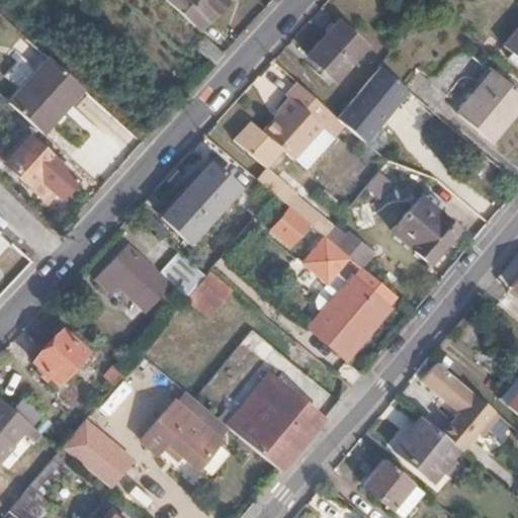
[(167,0),(192,24),(214,0),(167,0)]
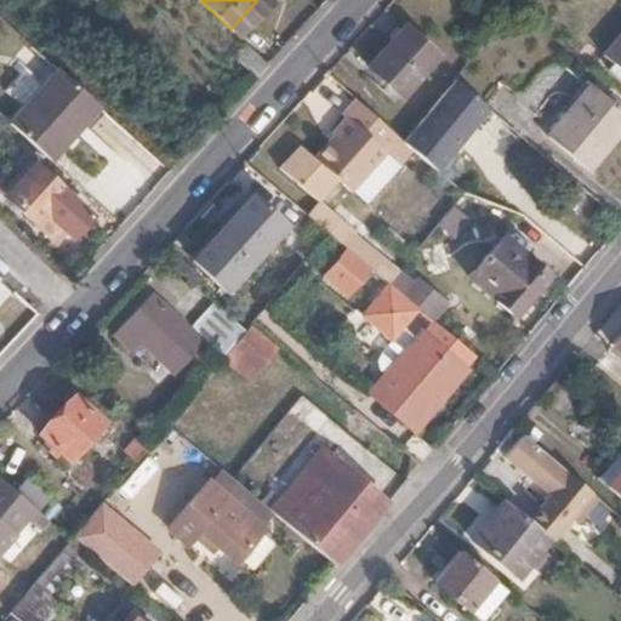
[(436,55),(402,24),(369,63),(400,92),(436,55)]
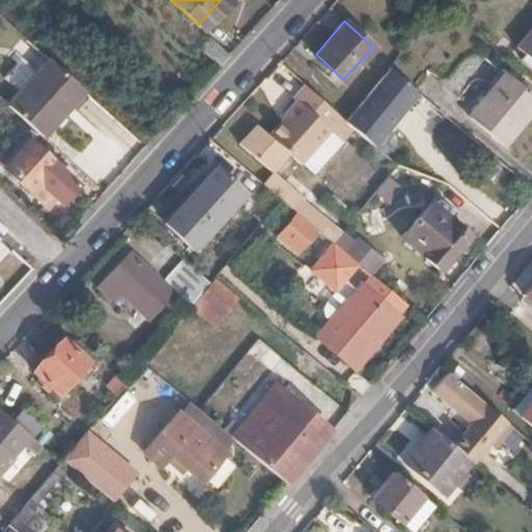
[(531,62),(531,29),(515,49),(531,62)]
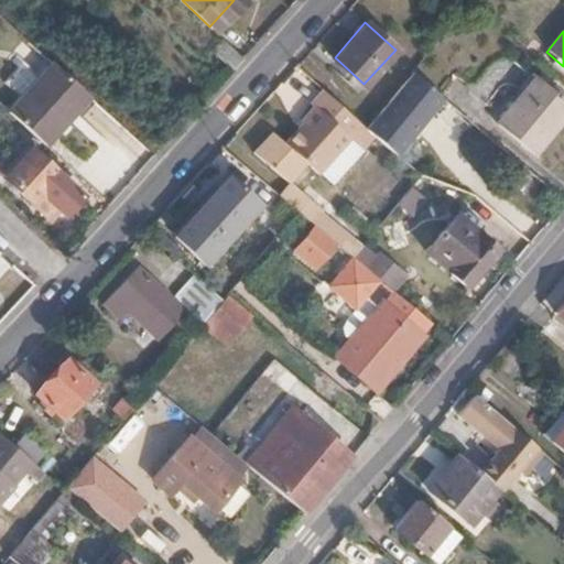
[(210,49),(231,68),(241,56),(221,39),(210,49)]
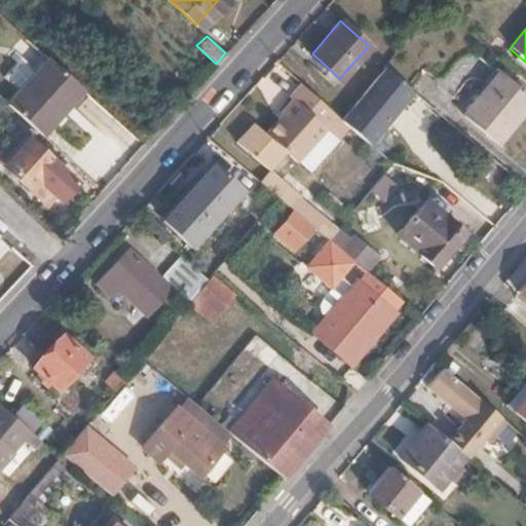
[(84,88),(49,57),(8,103),(43,135),(84,88)]
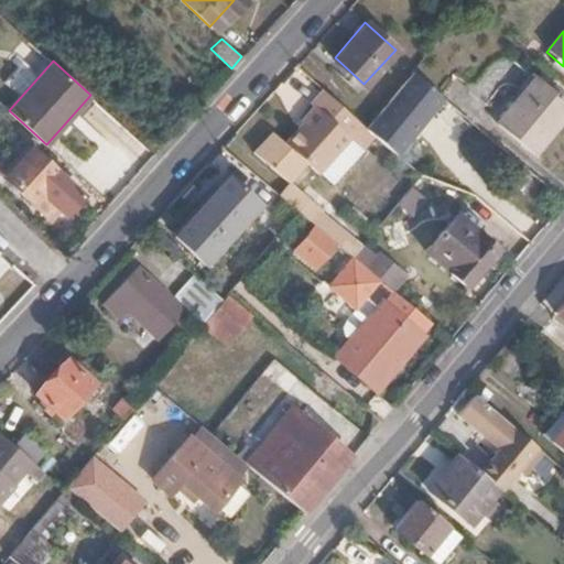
[(394,153),(442,97),(411,71),(366,127),(378,138),(394,153)]
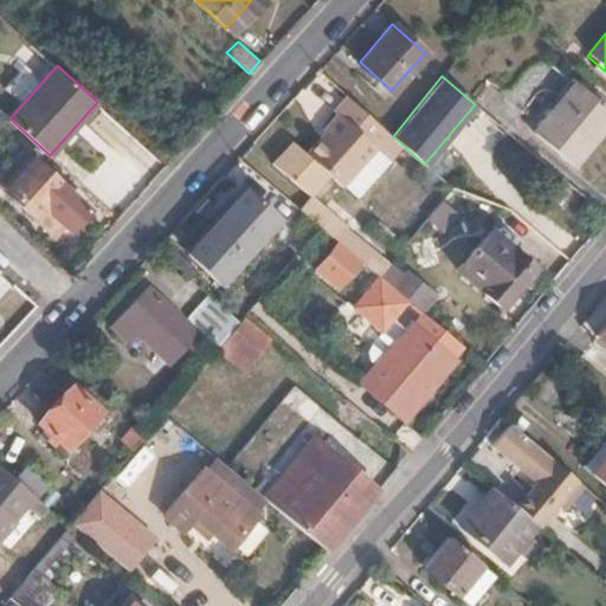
[(571,166),(605,122),(605,111),(573,85),(532,134),(571,166)]
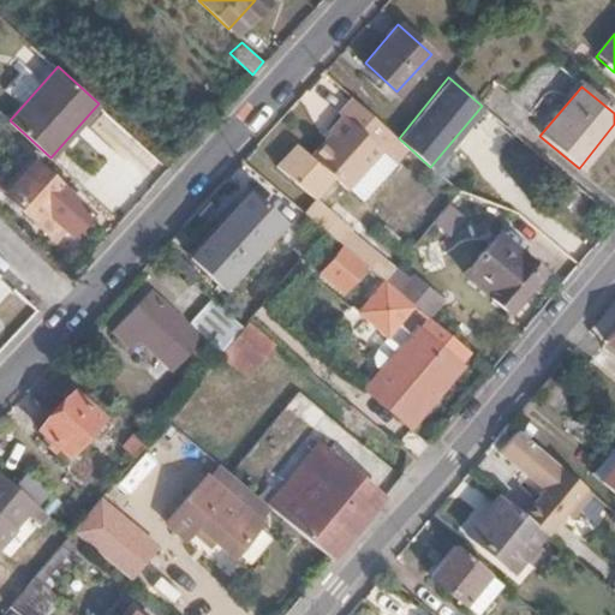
[(399,138),(354,97),(340,113),(344,117),(328,132),(332,138),(314,157),(347,191),(384,153),(399,167),(412,150),(399,138)]
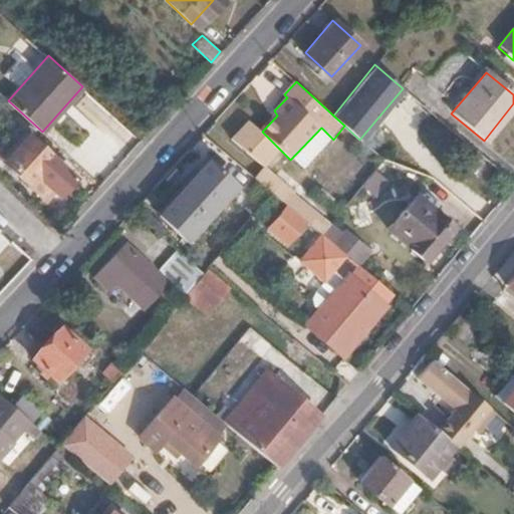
[(59,193),(73,178),(30,138),(7,163),(43,196),(51,187),(59,193)]
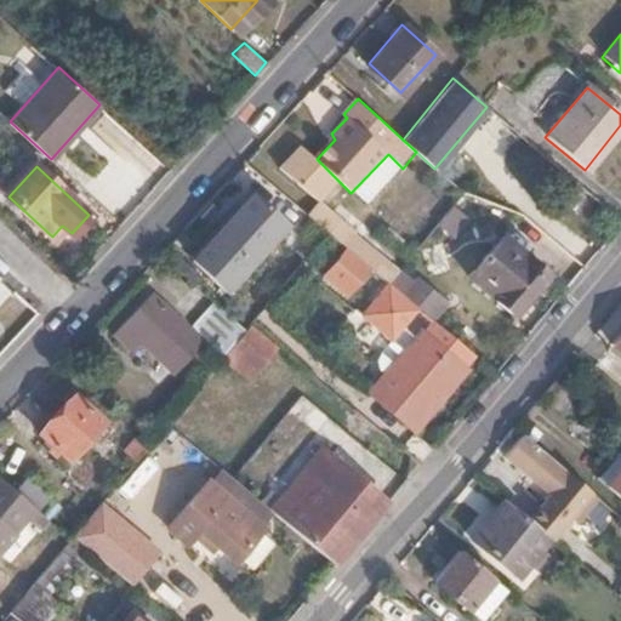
[(229,290),(288,226),(254,194),(194,258),(229,290)]
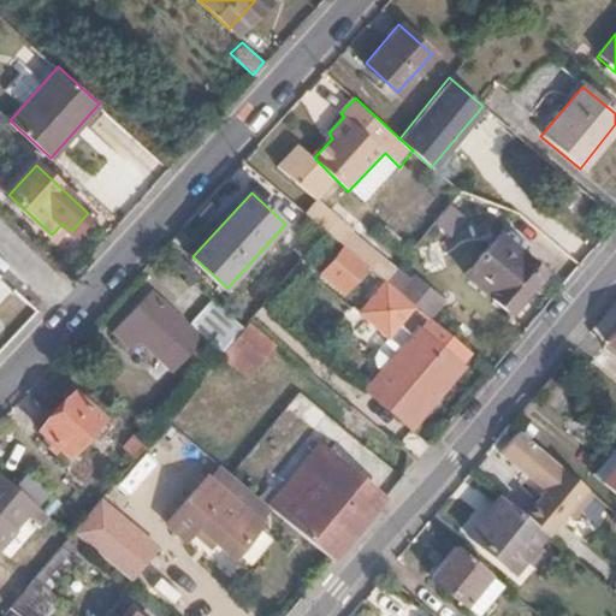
[(509,311),(545,267),(499,230),(465,272),(509,311)]
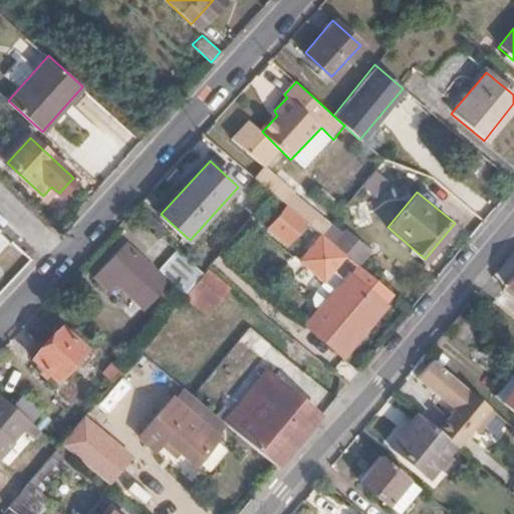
[(382,311),(398,299),(319,232),(314,238),(309,250),(309,258),(312,267),(315,272),(319,275),(323,271),(331,278),(321,290),(322,303),(300,328),(339,361),(381,309),(382,311)]
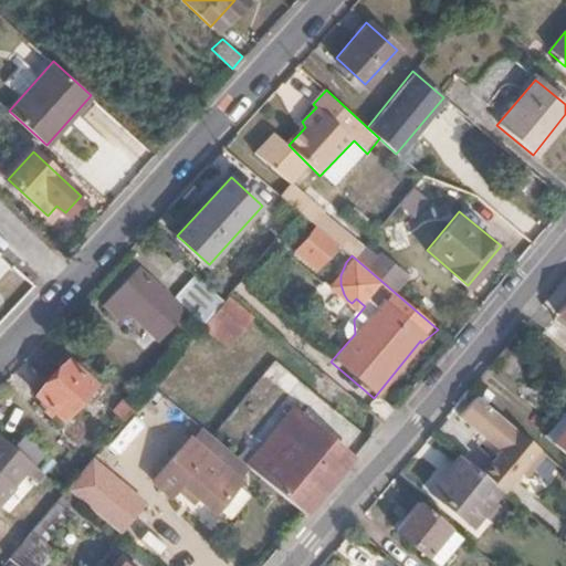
[(222,301),(195,275),(171,300),(136,269),(105,303),(121,318),(128,311),(177,355),(222,301)]
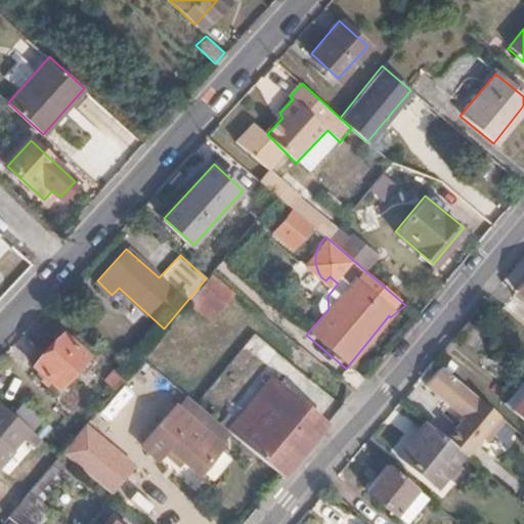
[(316,294),(317,292),(316,288),(313,286),(310,285),(306,286),(304,289),(303,292),(304,296),(307,298),(311,299),(314,297),(316,294)]
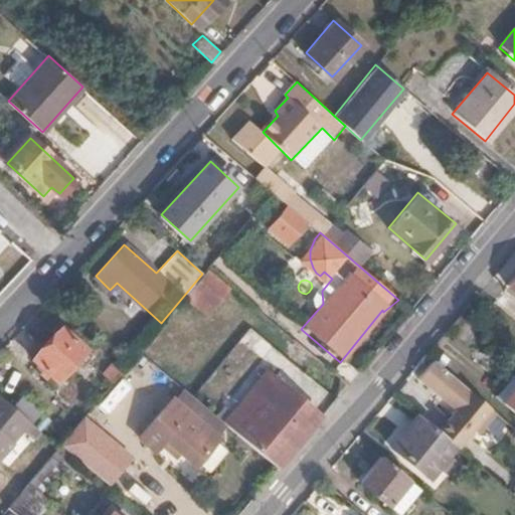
[(225,356),(238,367),(262,337),(247,327),(225,356)]
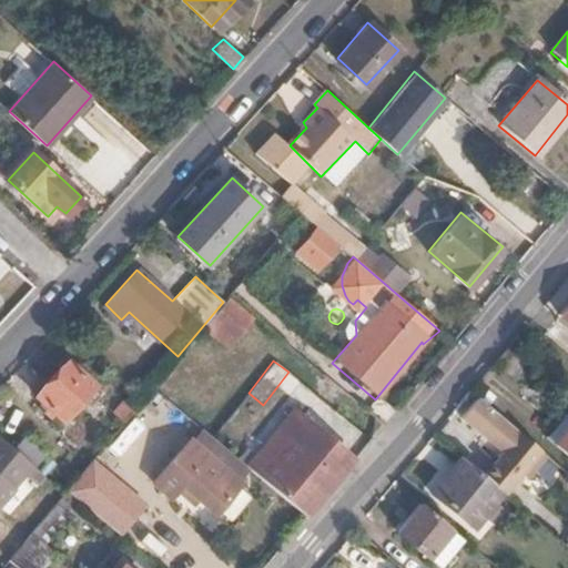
[(63,421),(94,386),(68,362),(37,395),(63,421)]
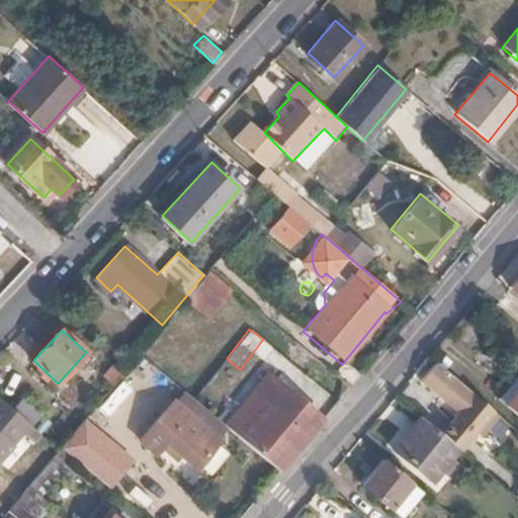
[(226,424),(279,469),(322,420),(299,400),(313,384),(281,356),(226,424)]
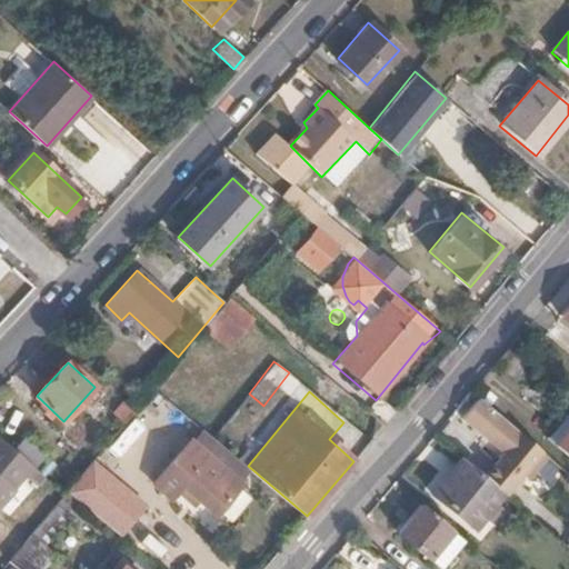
[(500,456),(520,431),(478,397),(462,417),(487,437),(482,442),(500,456)]
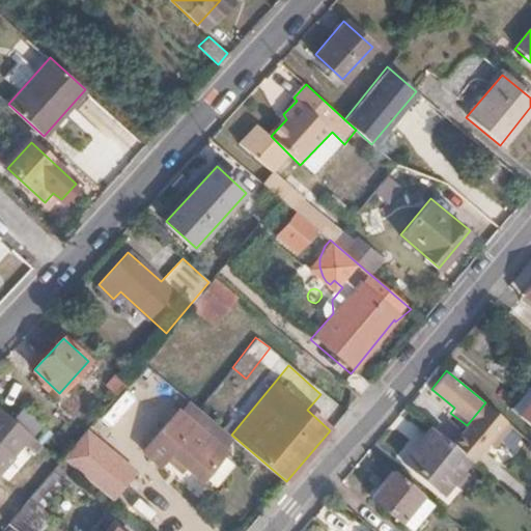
[(127,380),(117,372),(107,384),(116,392),(127,380)]
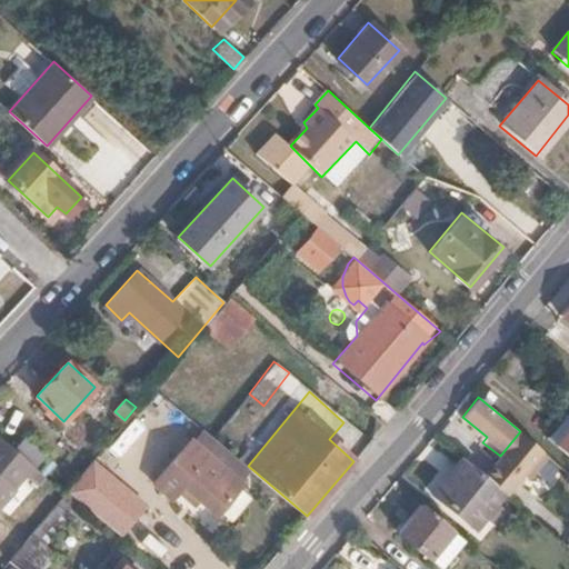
[(568,428),(557,443),(568,453),(568,428)]
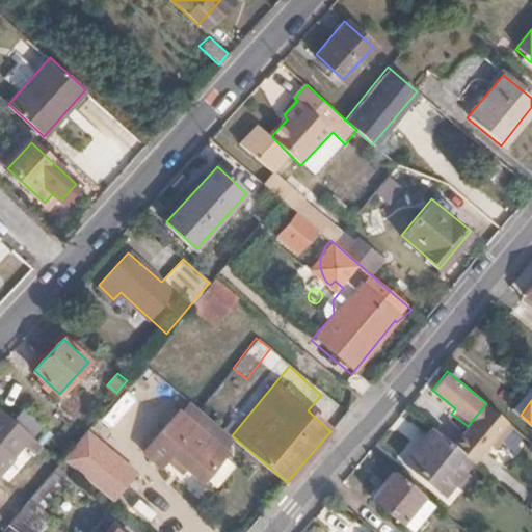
[(32,433),(0,405),(0,470),(32,433)]
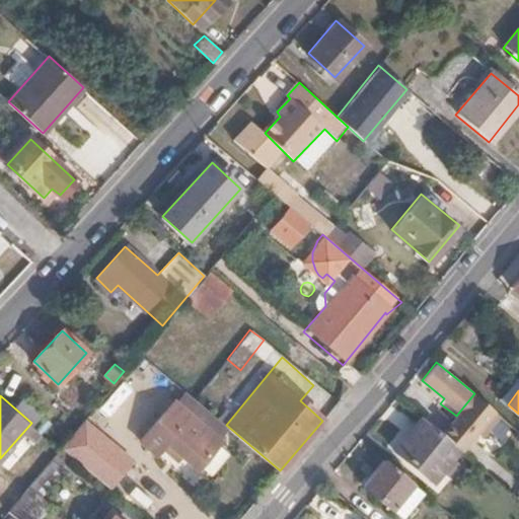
[(195,467),(217,440),(171,400),(139,439),(155,453),(166,441),(195,467)]
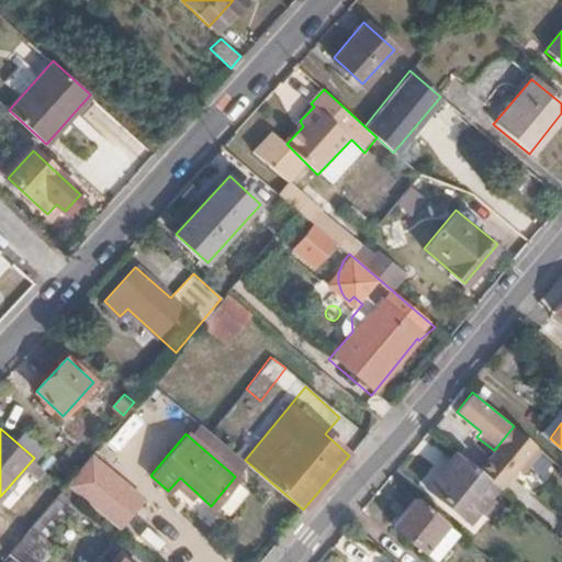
[(91,453),(67,482),(119,526),(143,495),(91,453)]
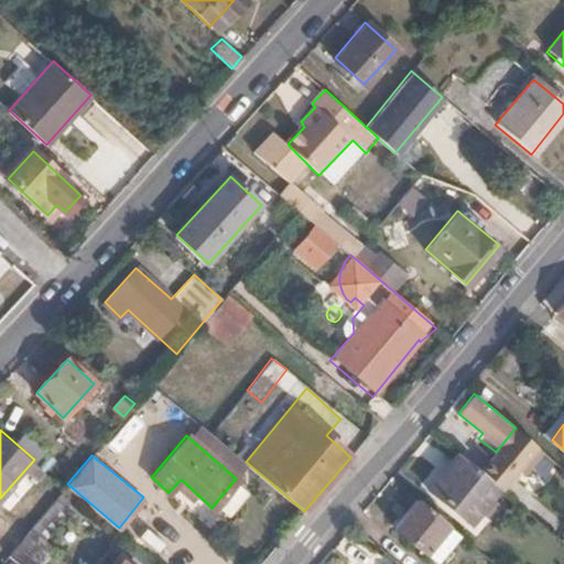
[(498,489),(457,455),(429,489),(468,523),(498,489)]
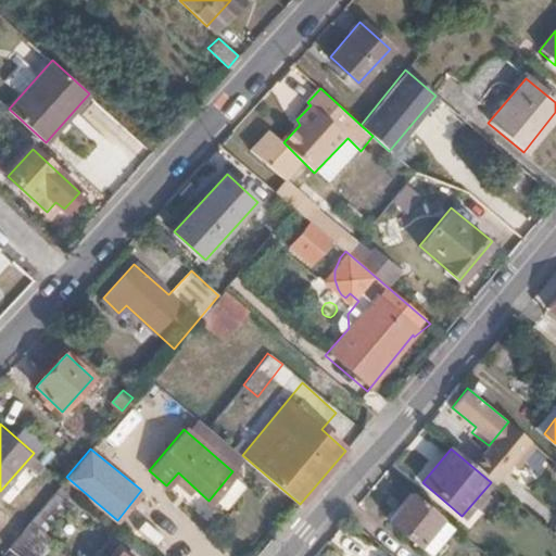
[(418,545),(440,518),(412,493),(389,519),(418,545)]
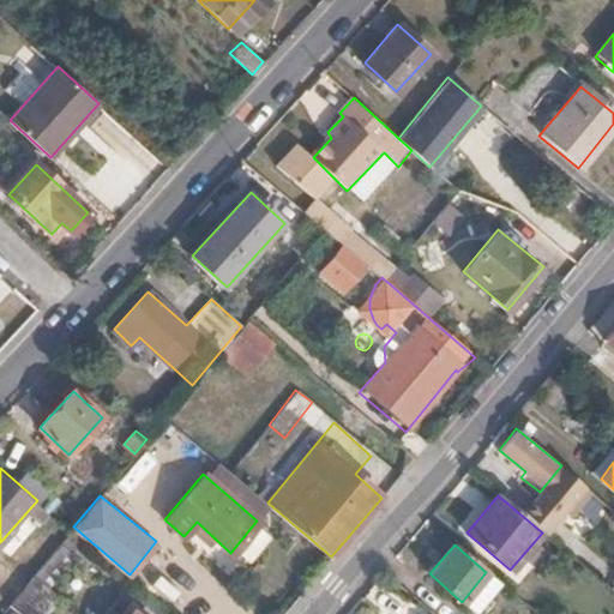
[(0,565),(0,613),(10,603),(24,585),(0,565)]
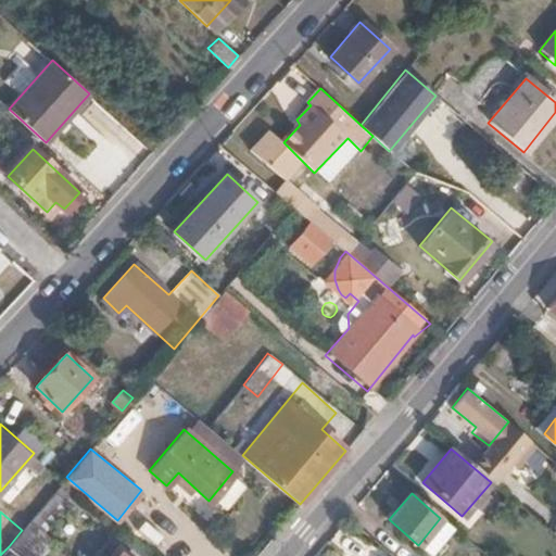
[(37,512),(22,530),(9,546),(21,555),(36,555),(51,538),(38,528),(46,518),(37,512)]
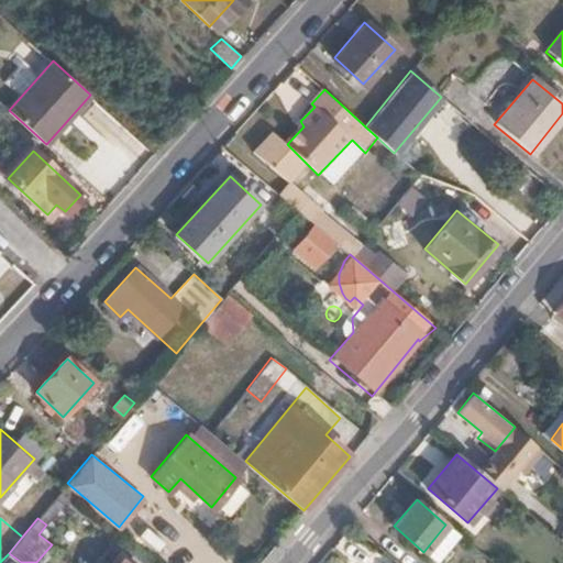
[(459,534),(445,525),(423,552),(435,562),(459,534)]
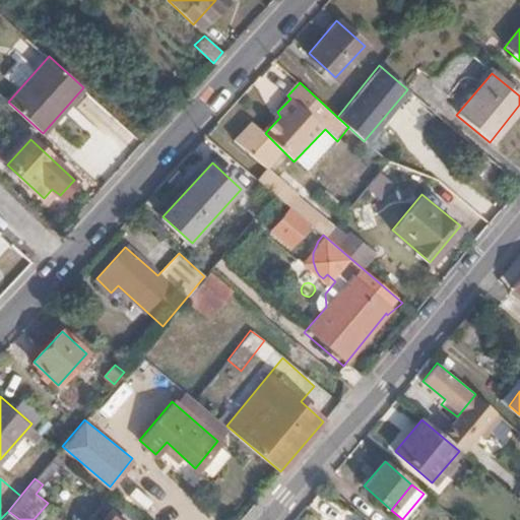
[(334,519),(354,519),(345,510),(334,519)]
